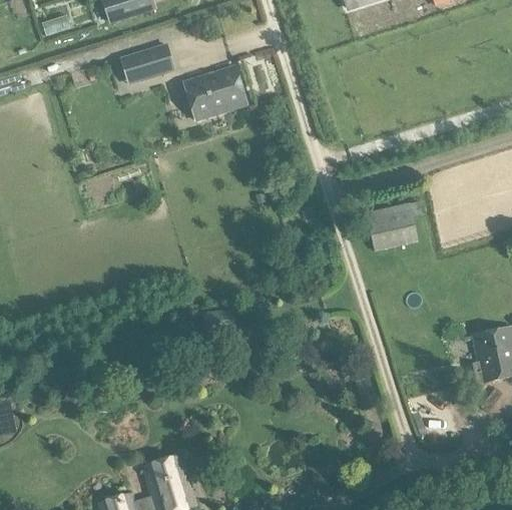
[(101,0),(109,23),(156,8),(153,0),(101,0)]
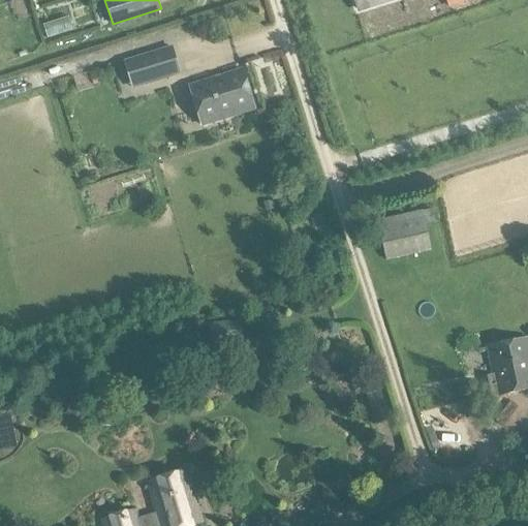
[(172,43),(123,59),(132,88),(181,72),(172,43)]
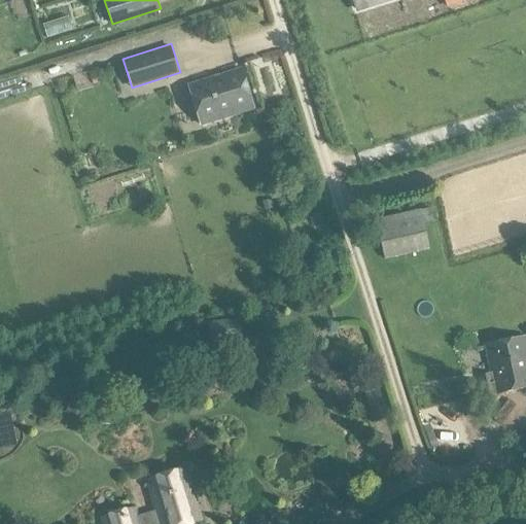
[(253,107),(241,67),(188,83),(201,123),(253,107)]
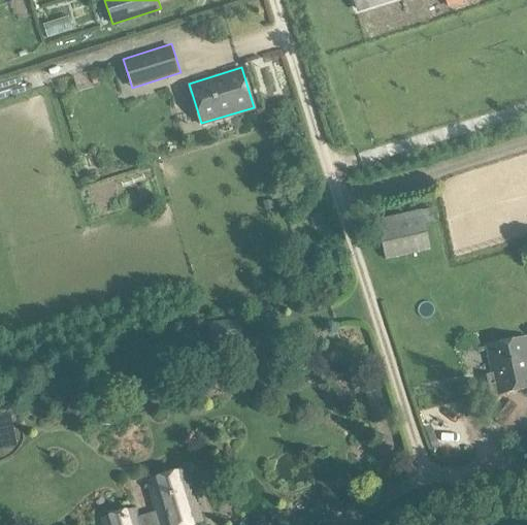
[(422,207),(376,218),(382,241),(427,231),(422,207)]
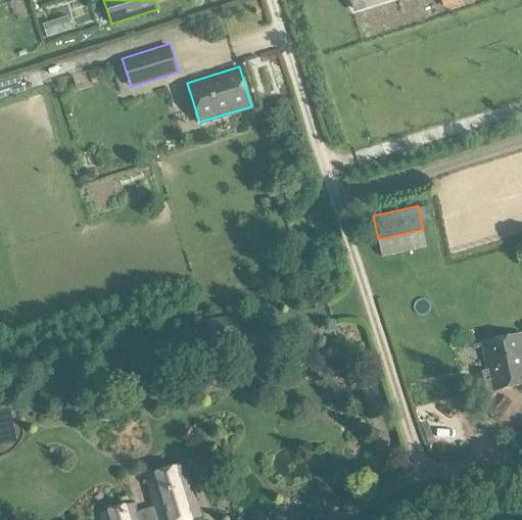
[(476,372),(480,392),(521,382),(521,336),(521,332),(485,339),(491,368),(476,372)]
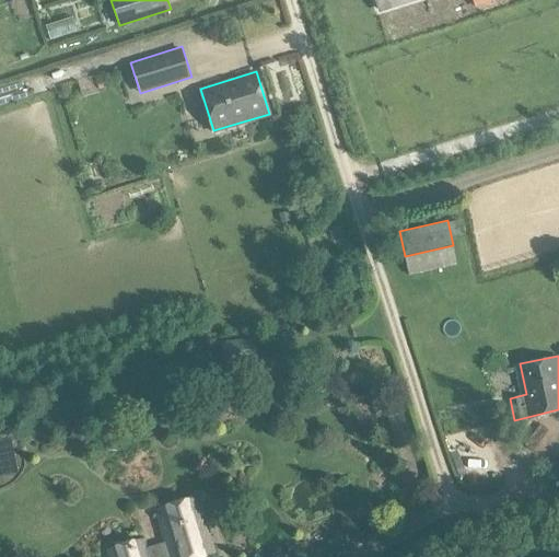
[(164,383),(162,395),(182,399),(184,386),(164,383)]
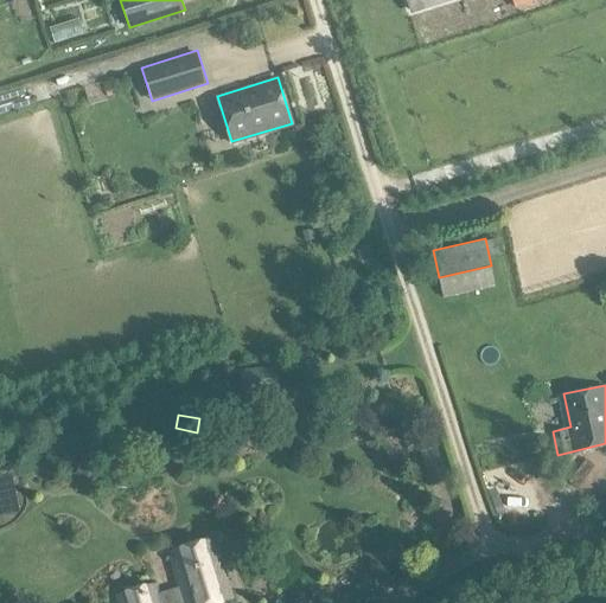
[(119,594),(120,602),(211,602),(233,597),(215,538),(168,552),(178,585),(158,592),(155,583),(119,594)]
